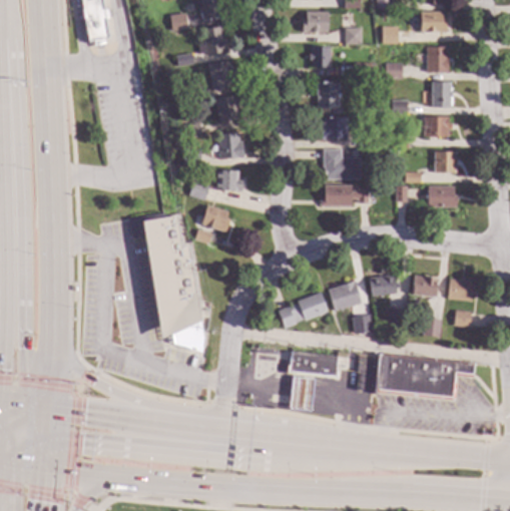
[(104,0),(106,9),(108,9),(110,11),(112,10),(112,16),(111,17),(110,19),(108,19),(110,39),(106,39),(107,43),(99,45),(95,45),(94,40),(90,41),(82,0),(104,0)]
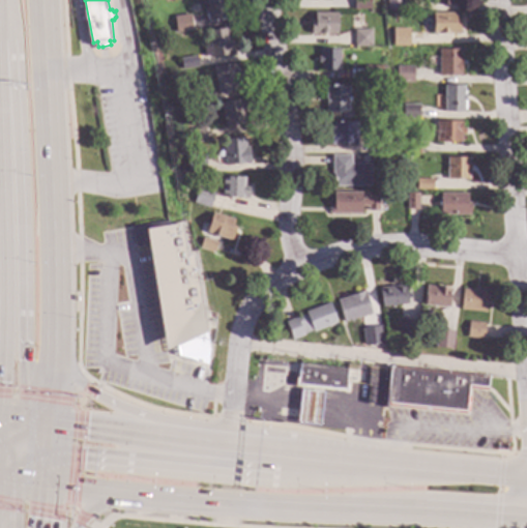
[(228,0),(232,16),(211,20),(206,0),(228,0)]
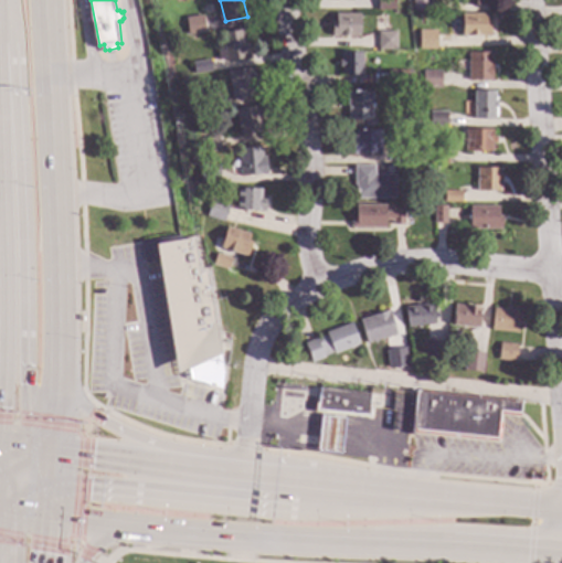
[(396,0),(396,9),(380,9),(380,0),(396,0)]
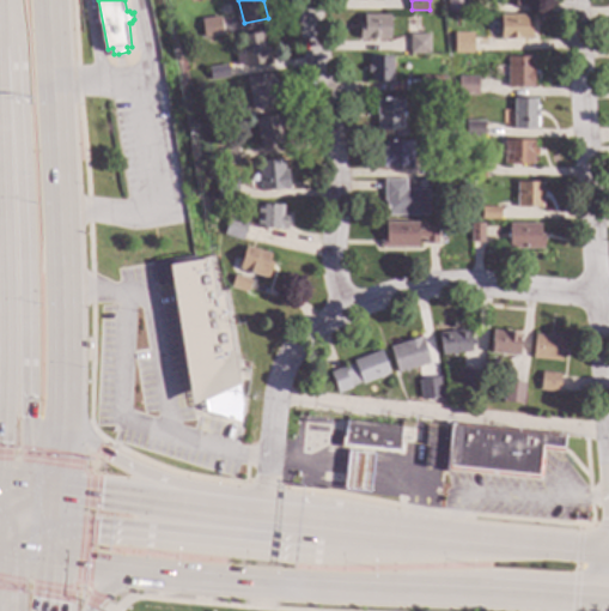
[(470,0),(470,10),(449,10),(449,0),(470,0)]
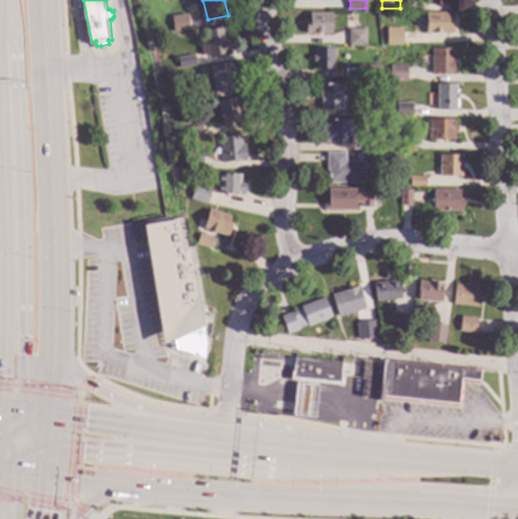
[(334,31),(307,32),(307,17),(311,17),(311,11),(334,11),(334,31)]
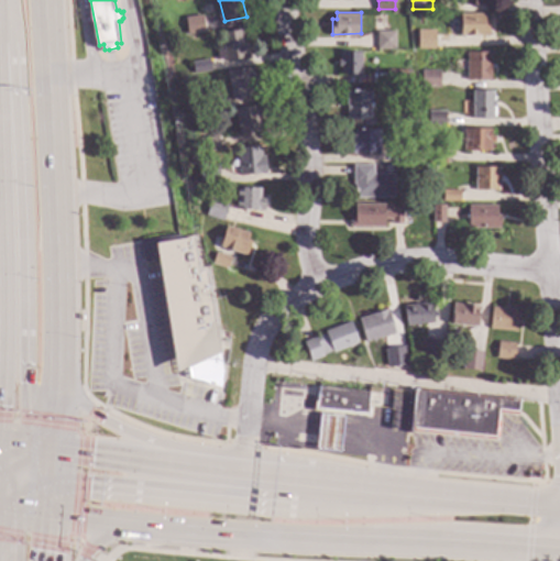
[(486,20),(490,20),(490,34),(481,34),(481,35),(462,34),(462,12),(486,12),(486,20)]
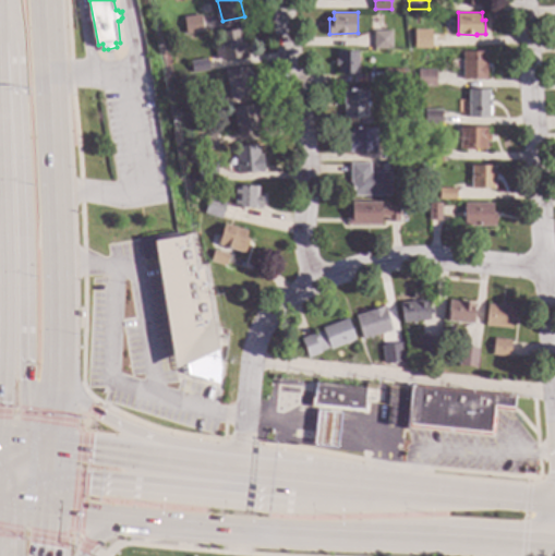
[(205,31),(188,33),(185,16),(203,14),(205,31)]
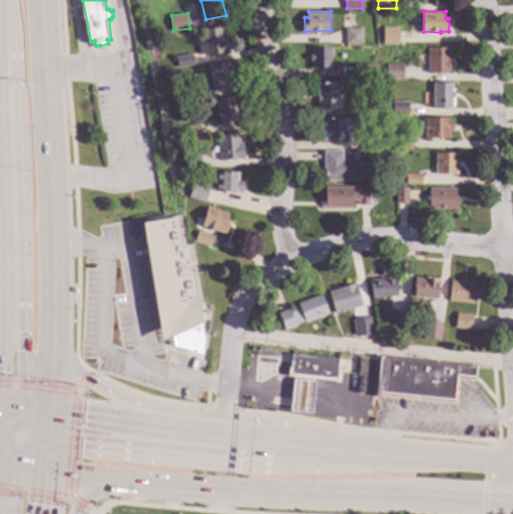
[(226,36),(228,36),(231,50),(209,54),(209,52),(202,53),(200,44),(207,43),(205,28),(224,25),(226,36)]
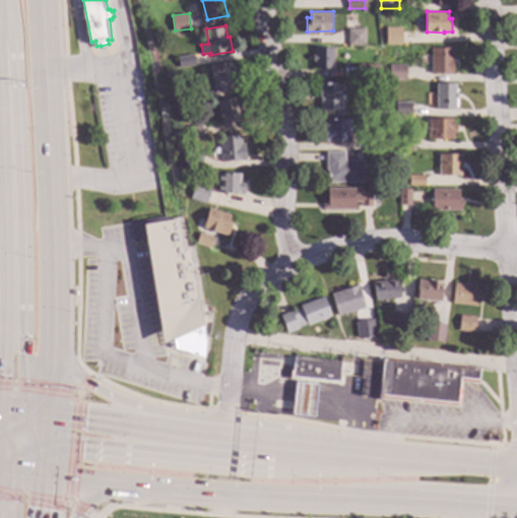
[(404,43),(388,43),(388,26),(403,25),(404,43)]
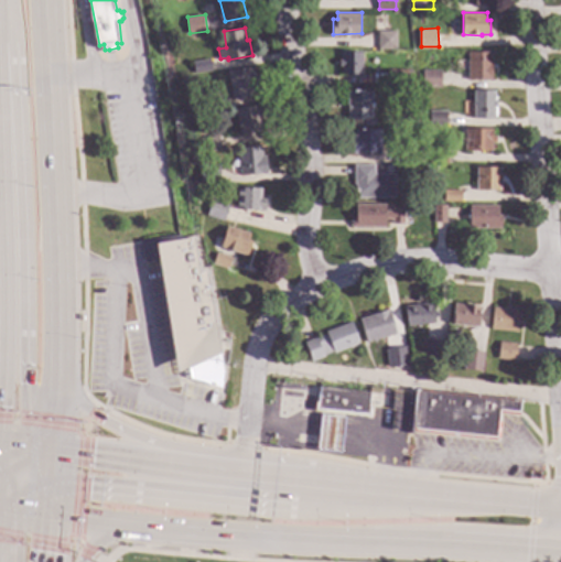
[(398,47),(379,47),(379,30),(398,30),(398,47)]
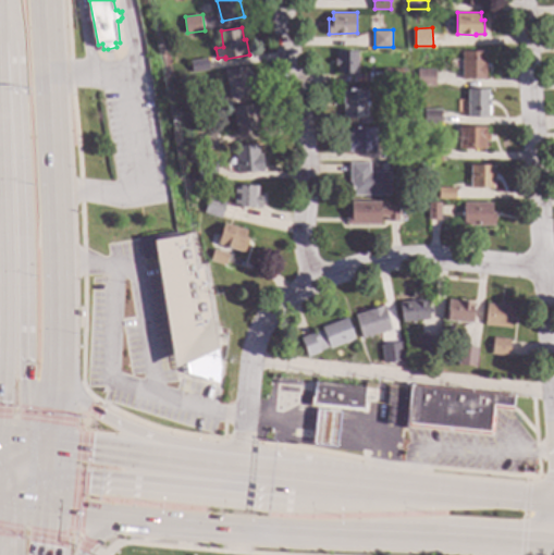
[(358,72),(339,72),(339,64),(336,64),(336,58),(339,58),(339,50),(358,50),(358,72)]
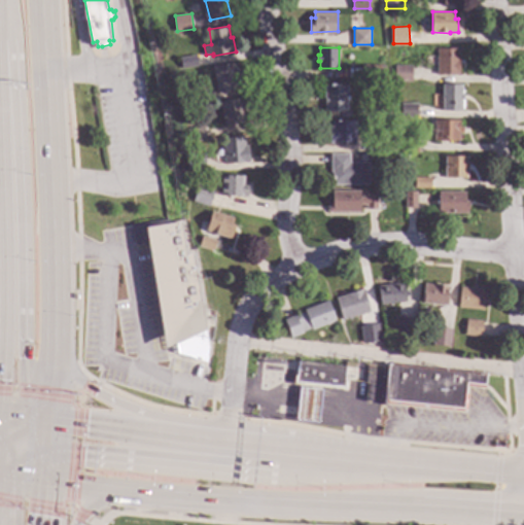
[(460,73),(439,73),(439,47),(461,47),(460,73)]
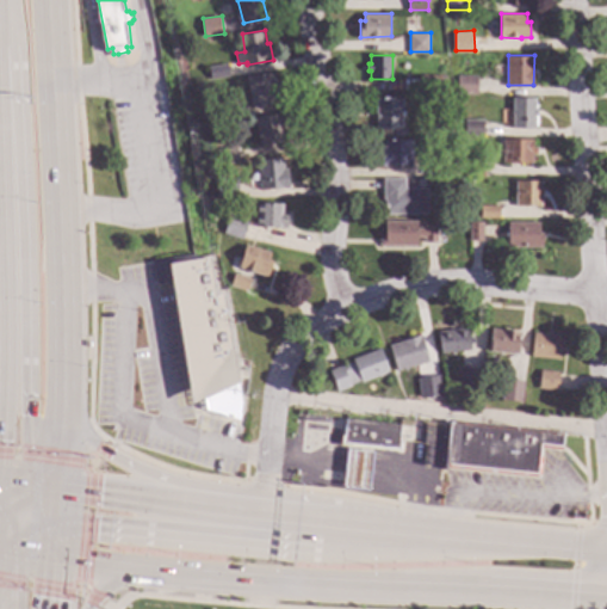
[(229,63),(231,75),(212,79),(210,67),(229,63)]
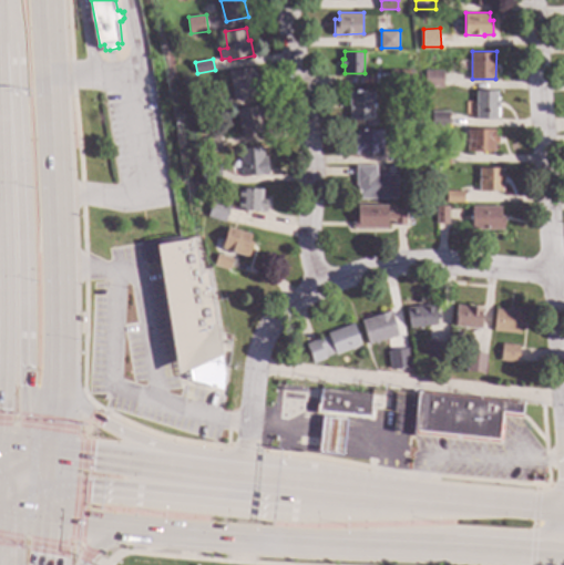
[(254,71),(256,70),(259,89),(257,90),(258,94),(236,99),(231,70),(254,65),(254,71)]
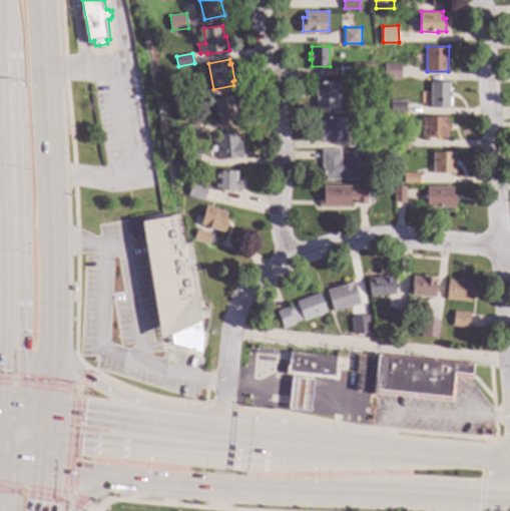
[(402,78),(386,78),(386,63),(402,63),(402,78)]
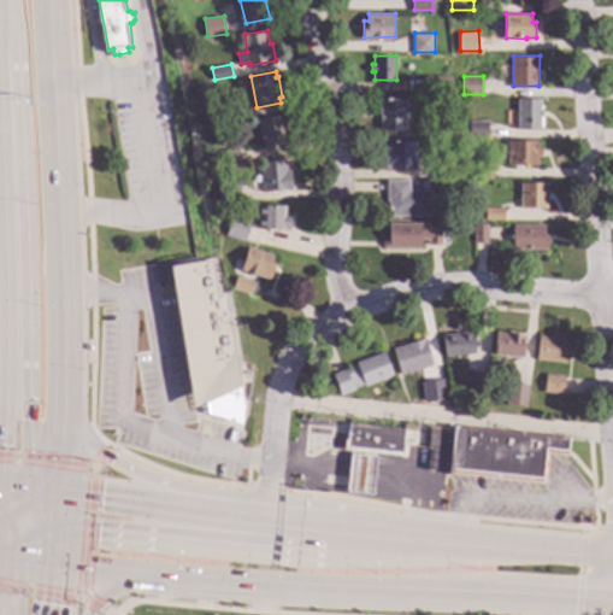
[(246,116),(227,119),(223,101),(243,98),(246,116)]
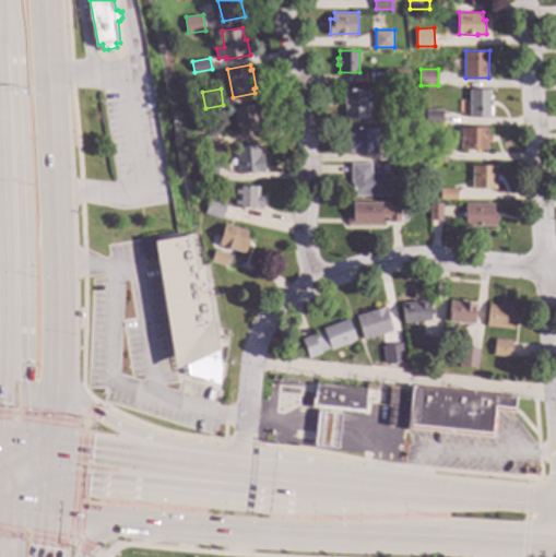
[(366,90),(368,90),(368,116),(346,117),(346,89),(366,89),(366,90)]
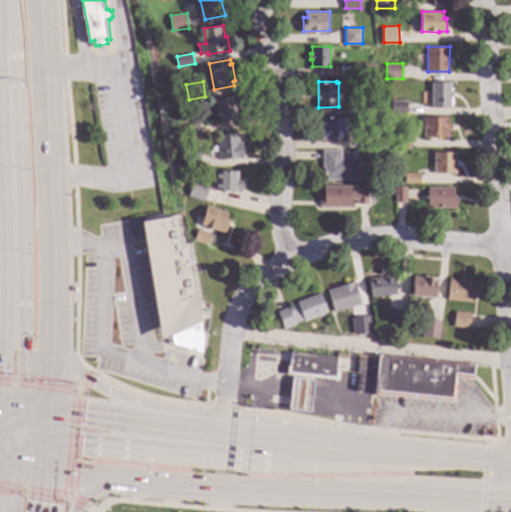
[(452,90),(453,90),(453,95),(451,95),(451,106),(433,107),(433,81),(452,81),(452,90)]
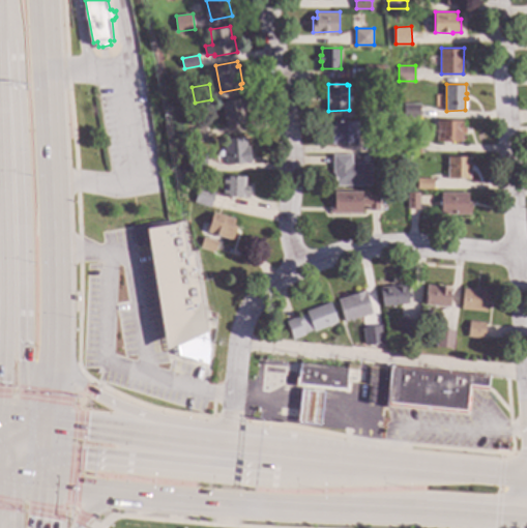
[(247,112),(246,112),(247,121),(226,124),(223,101),(245,97),(247,112)]
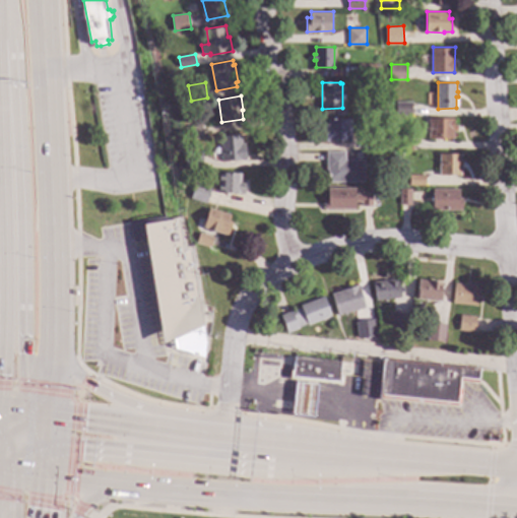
[(413,102),(413,114),(397,114),(397,102),(413,102)]
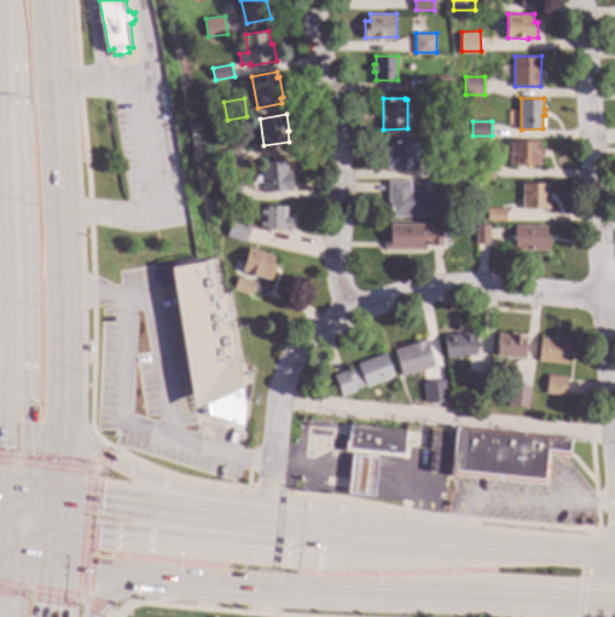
[(540,148),(545,148),(545,155),(541,155),(541,163),(511,163),(511,139),(540,140),(540,148)]
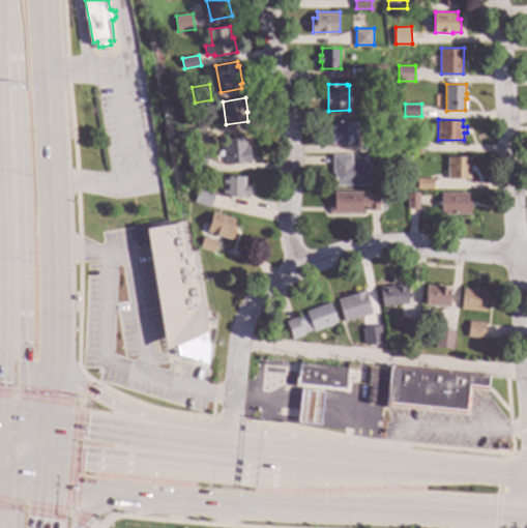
[(358,143),(328,142),(328,127),(332,127),(332,126),(333,126),(333,122),(335,122),(335,120),(358,120),(358,143)]
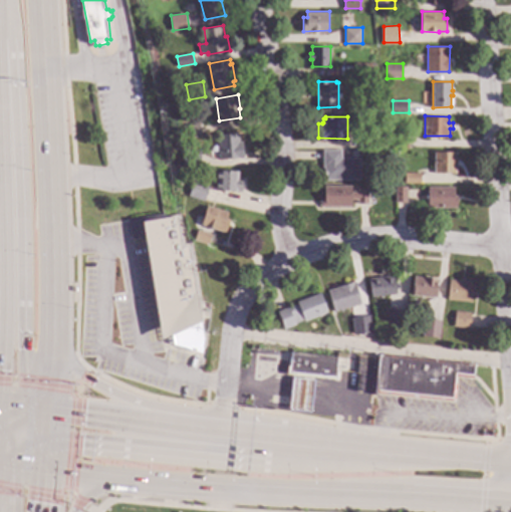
[(203,134),(187,136),(185,124),(202,121),(203,134)]
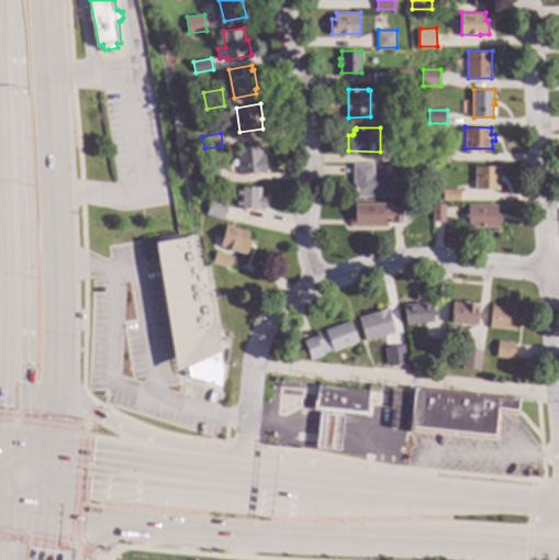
[(201,145),(192,146),(191,136),(200,135),(201,145)]
